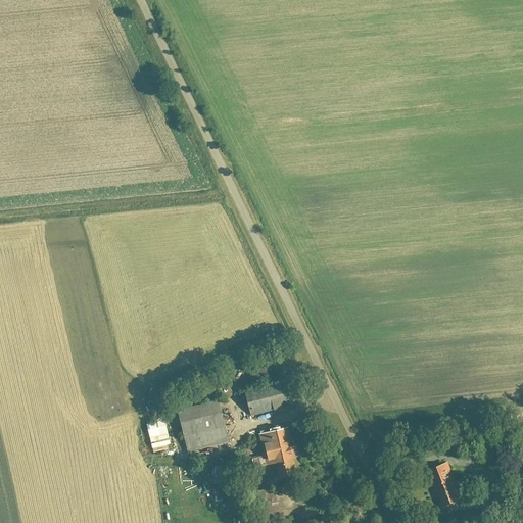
[(245,388),(250,414),(291,406),(285,380),(245,388)]
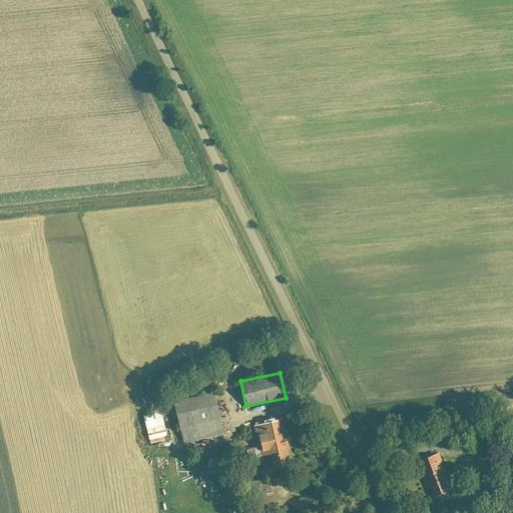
[(174,402),(184,444),(224,435),(215,394),(174,402)]
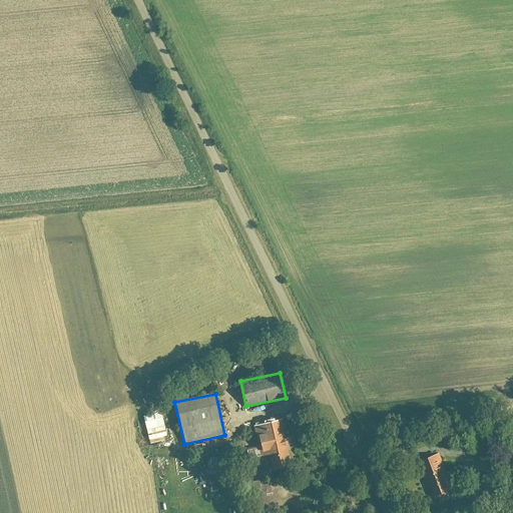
[(142,418),(148,441),(166,437),(160,413),(142,418)]
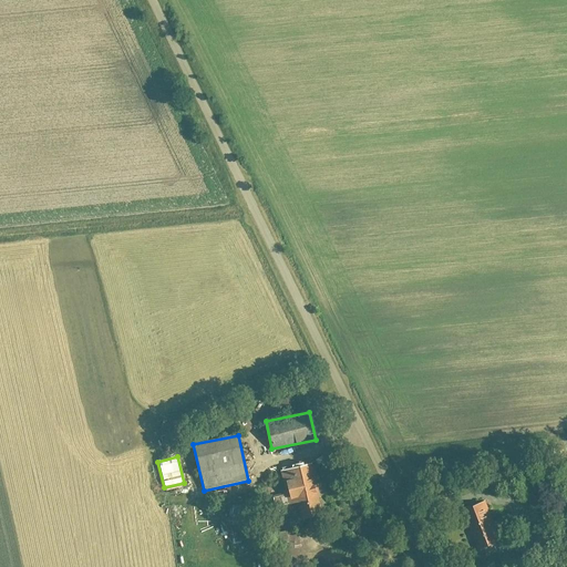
[(323,517),(311,466),(279,473),(291,524),(323,517)]
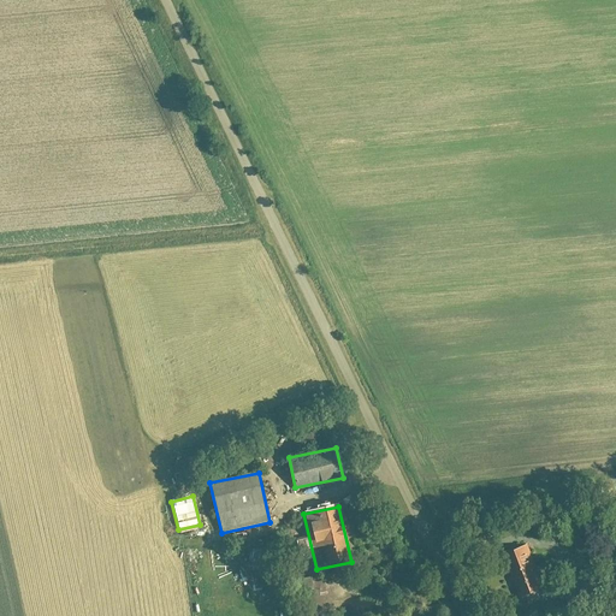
[(526,546),(499,558),(517,599),(545,587),(526,546)]
